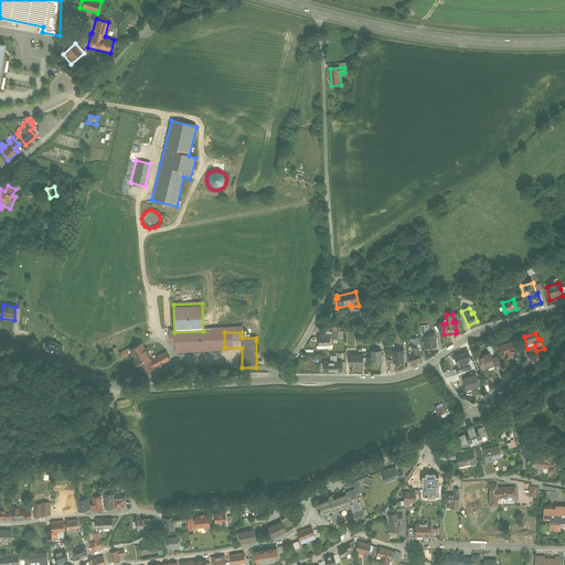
[(329,336),(317,337),(317,348),(321,348),(330,347),(329,339),(329,336)]
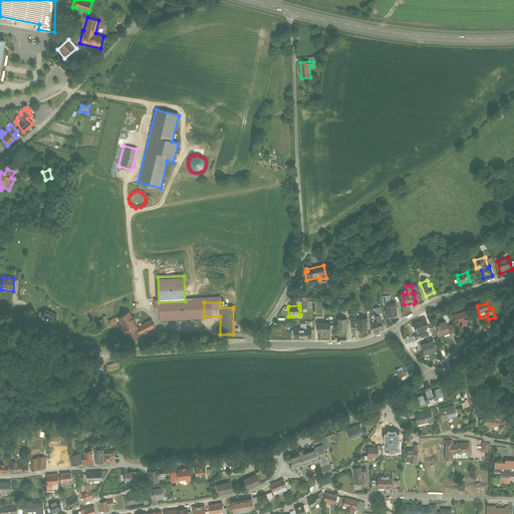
[(391,306),(387,306),(388,318),(398,318),(397,305),(391,306)]
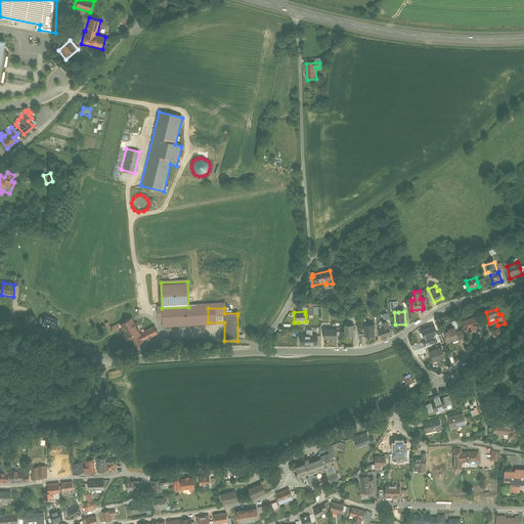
[(194,313),(159,315),(160,331),(187,329),(187,332),(195,331),(194,313)]
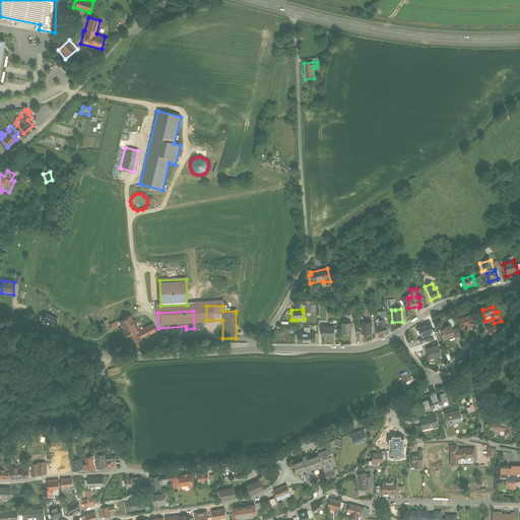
[(304,319),(296,320),(296,324),(305,323),(305,313),(305,312),(303,312),(304,319)]
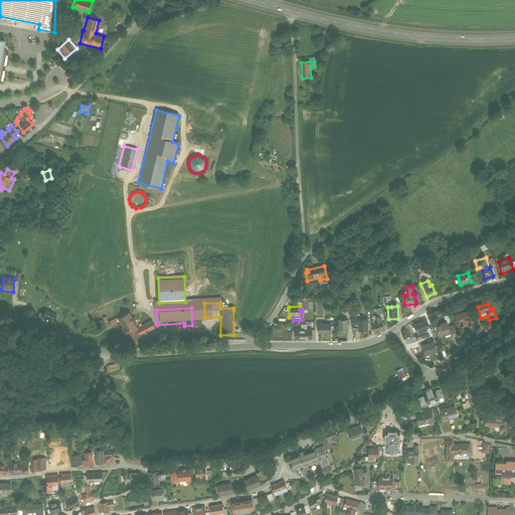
[(55,316),(45,312),(44,315),(41,321),(41,322),(51,326),(55,316)]
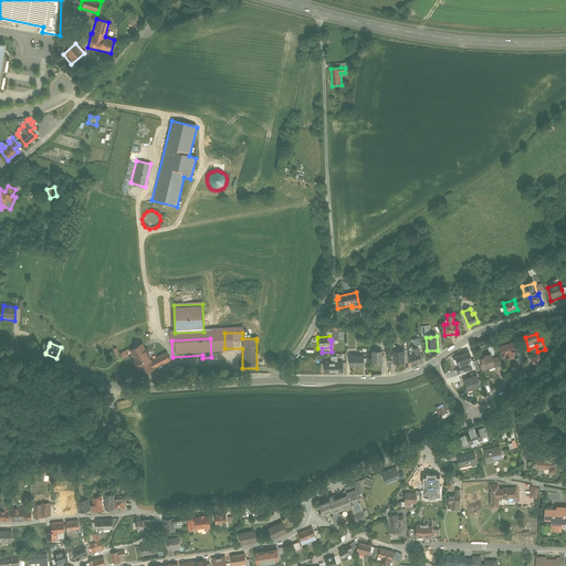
[(140,343),(119,354),(122,359),(130,355),(133,358),(132,359),(136,368),(138,368),(143,376),(170,362),(166,353),(150,360),(140,343)]
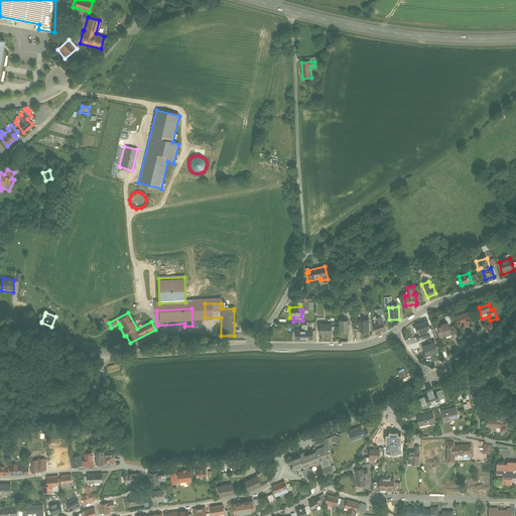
[(469,312),(456,316),(459,327),(460,326),(461,328),(469,326),(468,323),(472,321),(469,312)]
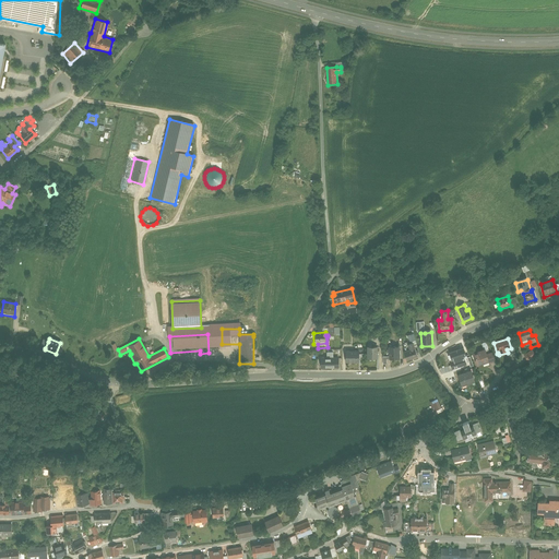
[(389,347),(388,347),(389,359),(399,359),(399,346),(394,346),(394,343),(389,343),(389,347)]
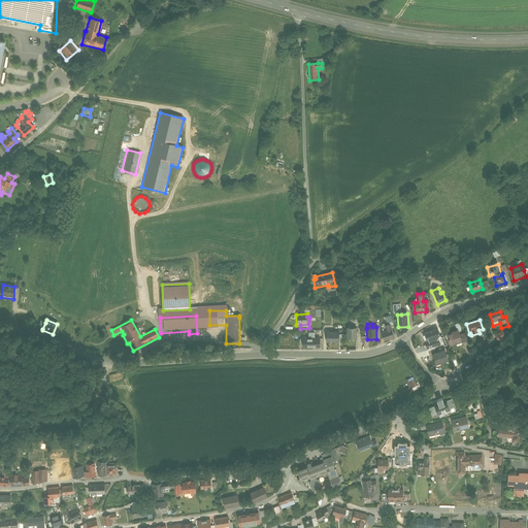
[(384,340),(394,337),(390,324),(385,326),(386,330),(381,332),(384,340)]
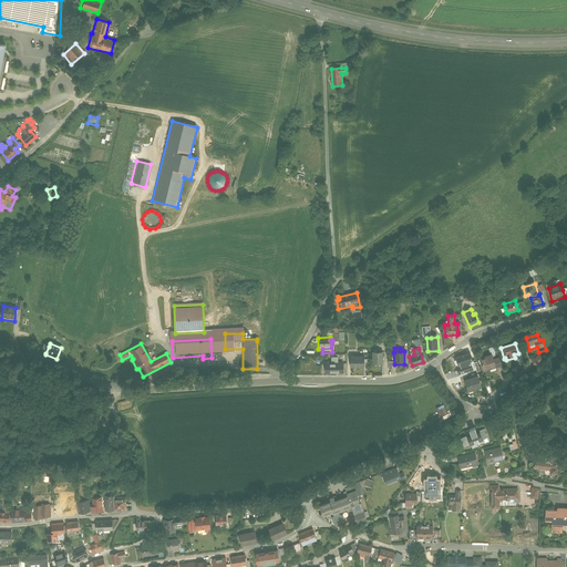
[(382,352),(371,352),(371,364),(382,364),(382,352)]
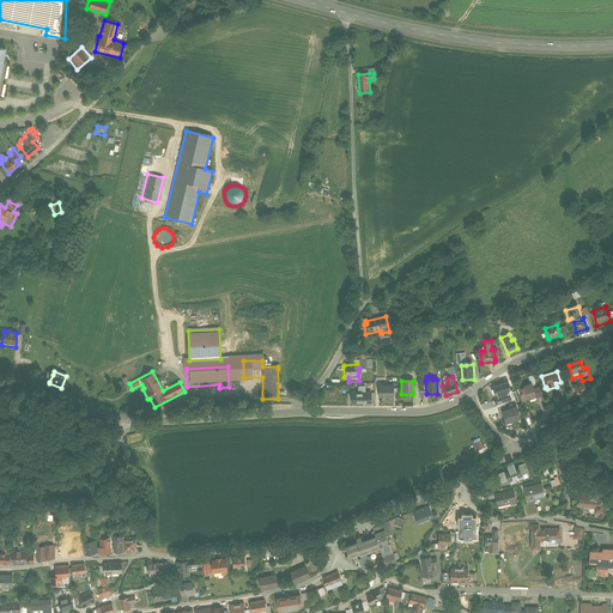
[(508,382),(493,387),(493,389),(491,390),(496,405),(513,400),(509,392),(511,390),(508,382)]
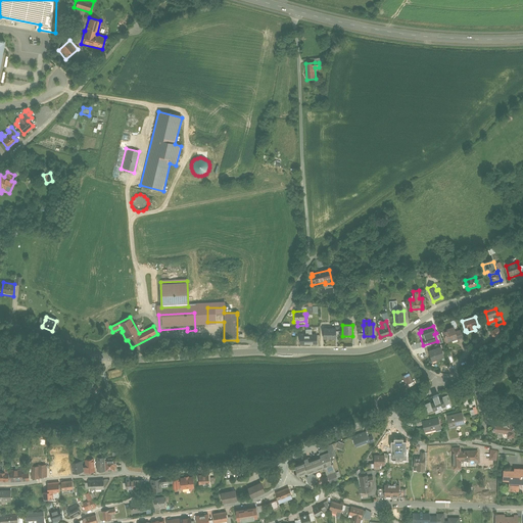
[(498,326),(491,331),(496,339),(504,335),(498,326)]
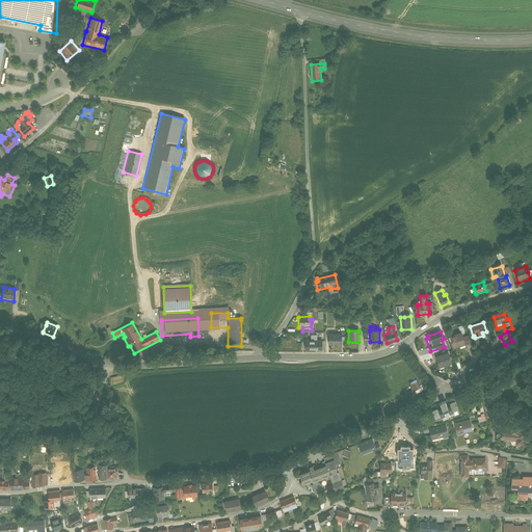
[(341,334),(328,334),(328,346),(341,346),(341,338),(341,334)]
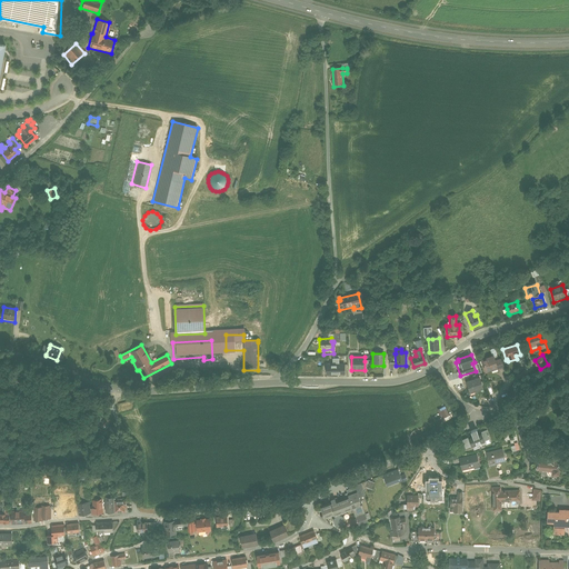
[(486,372),(498,368),(495,361),(493,357),(481,360),(486,372)]
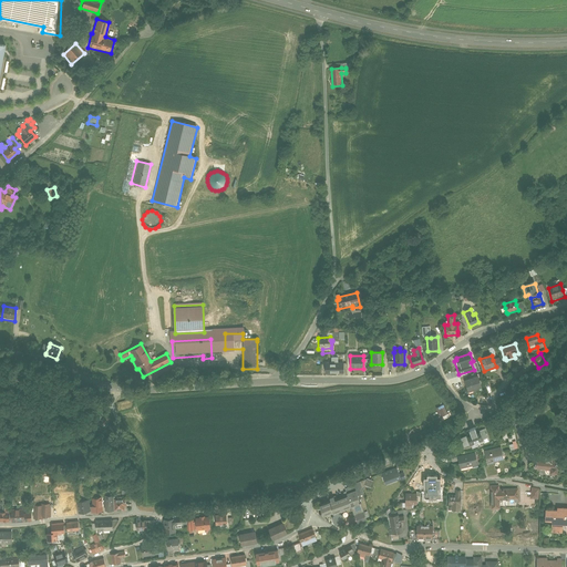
[(325,374),(342,373),(342,363),(338,363),(337,358),(332,358),(330,358),(330,363),(325,363),(325,374)]
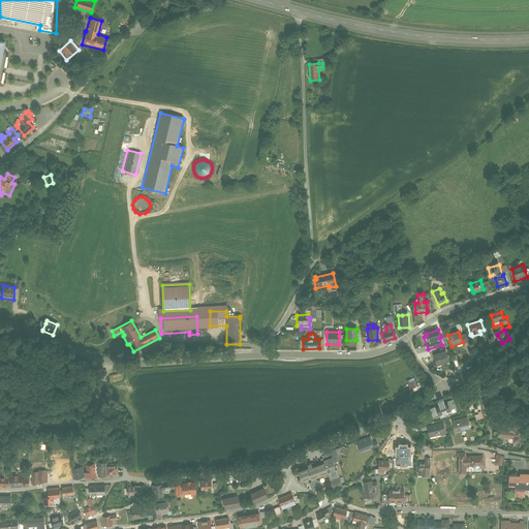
[(447,351),(434,355),(438,366),(450,362),(447,351)]
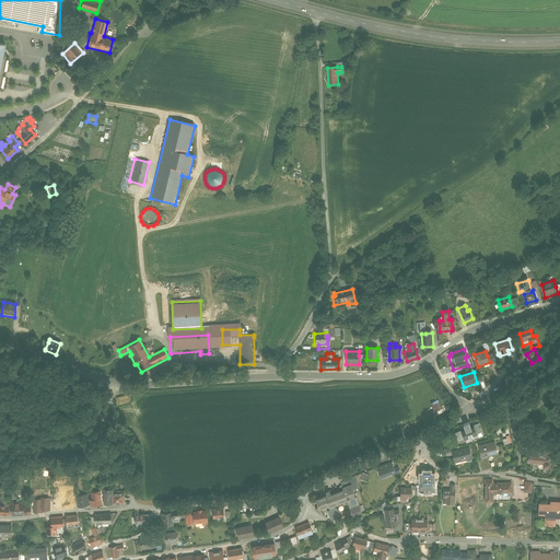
[(128,394),(118,396),(120,403),(130,400),(128,394)]
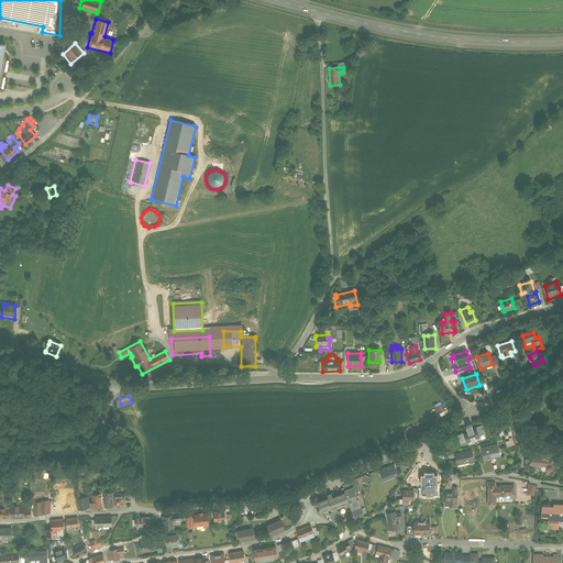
[(111,418),(108,415),(101,420),(105,424),(111,418)]
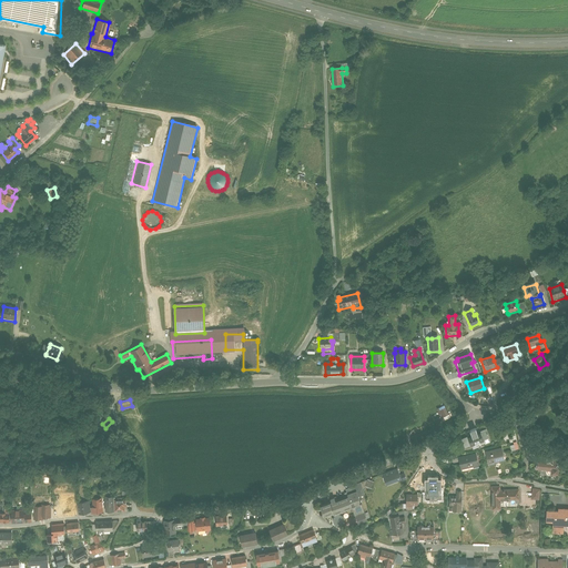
[(486,425),(467,433),(472,444),(490,436),(486,425)]
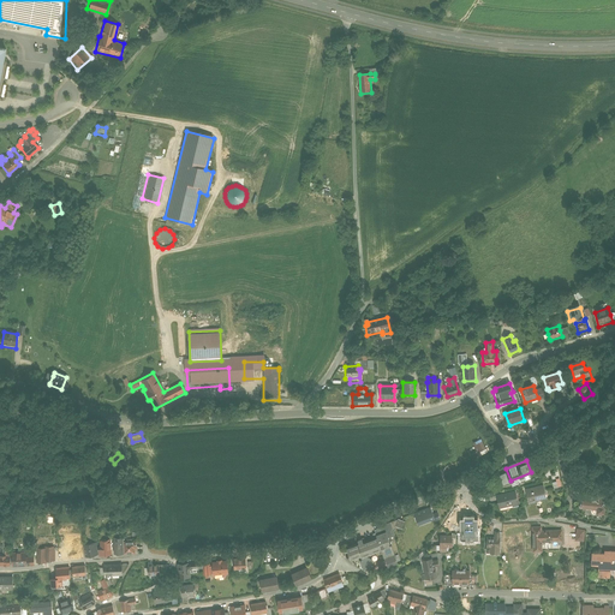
[(543,481),(525,485),(529,499),(533,497),(547,495),(543,481)]
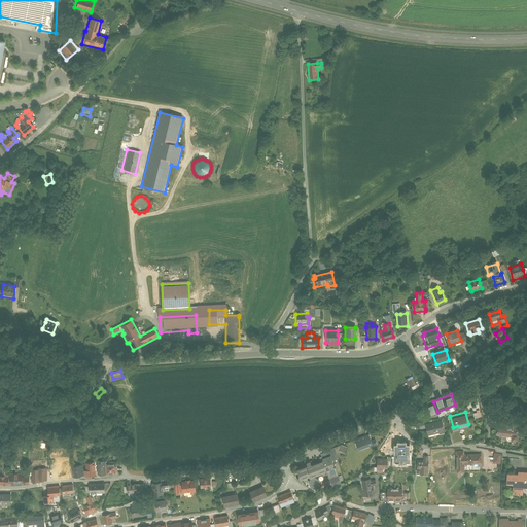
[(443,419),(427,422),(430,434),(445,431),(443,419)]
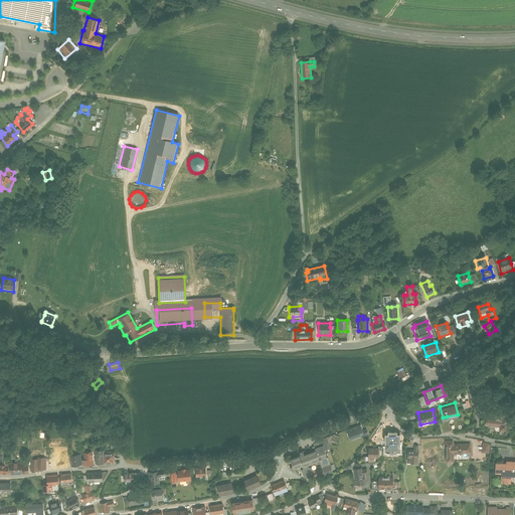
[(506,411),(488,410),(487,417),(486,417),(486,422),(500,422),(500,425),(506,426),(507,419),(506,419),(506,411)]
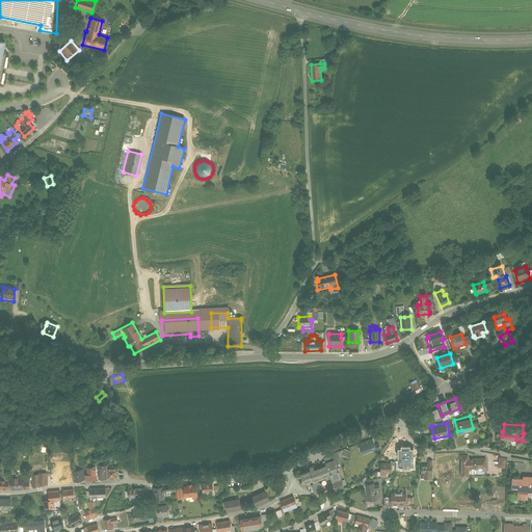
[(462,432),(461,430),(457,431),(457,433),(455,434),(457,443),(468,441),(466,436),(464,436),(463,432),(462,432)]
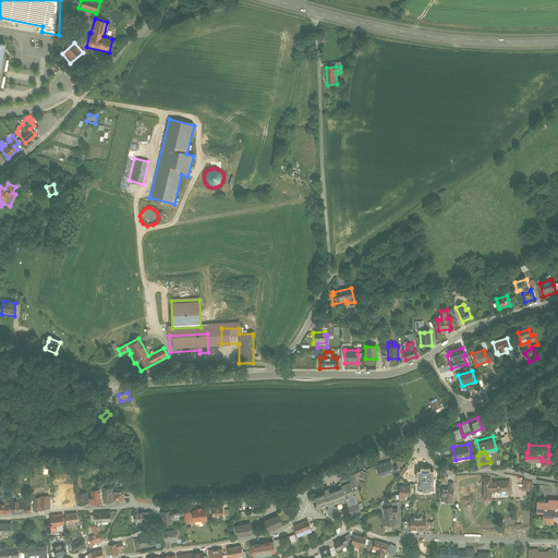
[(392,459),(378,464),(381,474),(396,469),(392,459)]
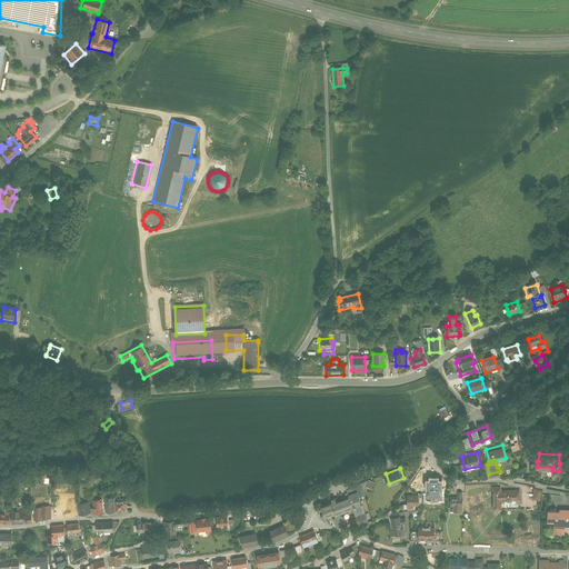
[(426,476),(426,497),(442,496),(442,476),(439,476),(439,472),(429,472),(429,476),(426,476)]
